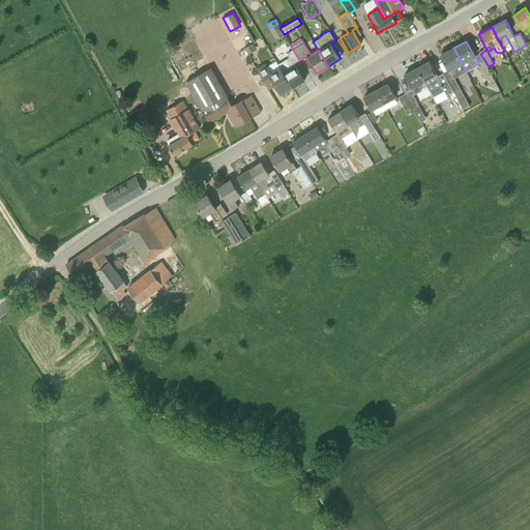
[(248,54),(257,50),(254,43),(244,49),(248,54)]
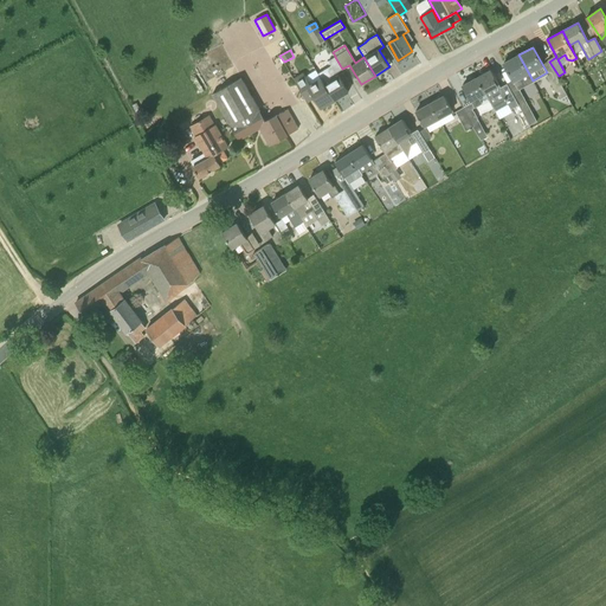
[(504,63),(519,89),(519,88),(533,81),(519,55),(504,63)]
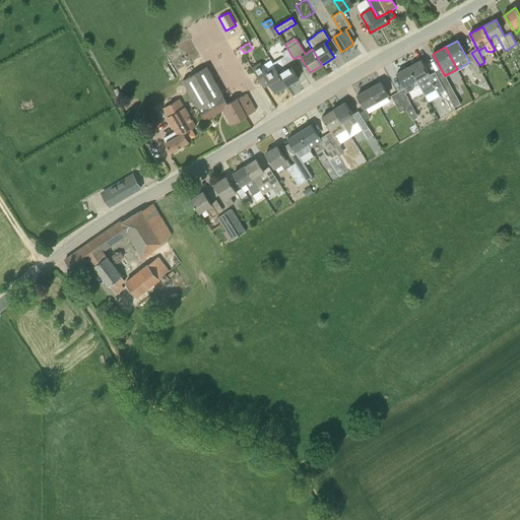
[(287,49),(282,52),(285,57),(280,60),(284,67),(278,71),(279,73),(287,85),(299,78),(289,62),(294,59),(287,49)]
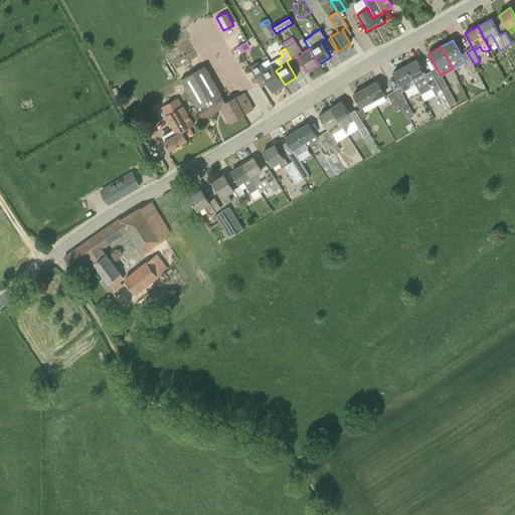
[(432,89),(435,93),(441,89),(435,78),(431,70),(425,73),(423,71),(424,71),(417,59),(405,66),(411,77),(420,95),(432,89)]
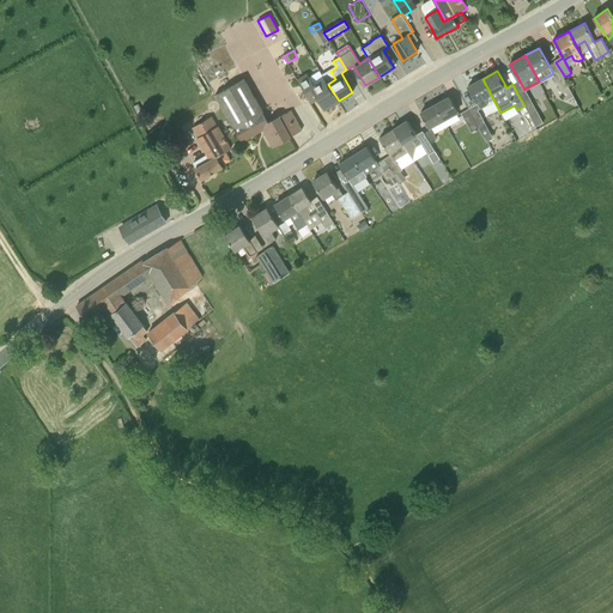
[(309,77),(305,78),(299,83),(311,102),(319,98),(325,109),(339,101),(329,86),(328,84),(325,78),(314,84),(309,77)]
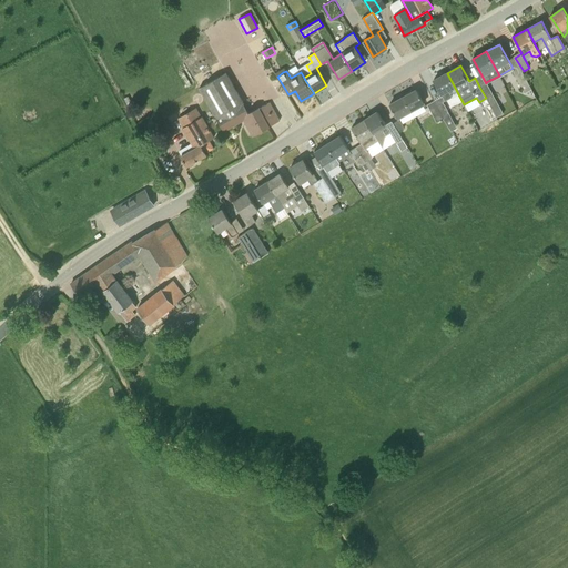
[(523,72),(515,75),(525,93),(531,89),(523,72)]
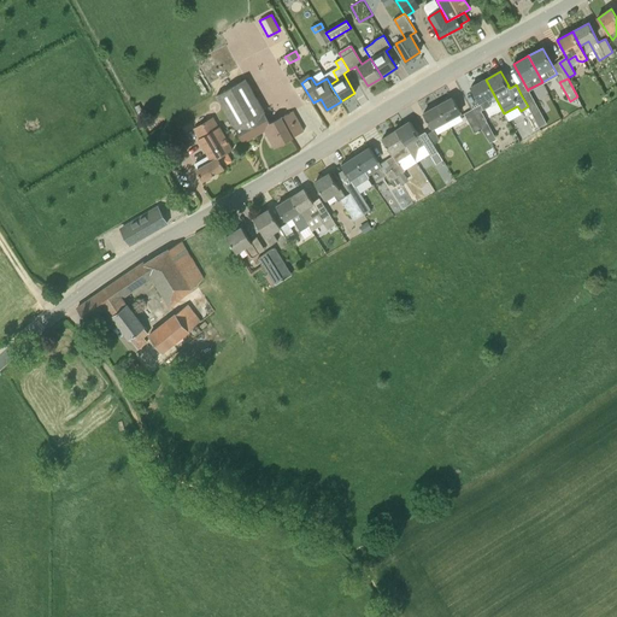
[(217,95),(244,141),(265,128),(275,146),(304,131),(293,111),(282,117),(269,124),(263,113),(264,112),(245,80),(217,95)]
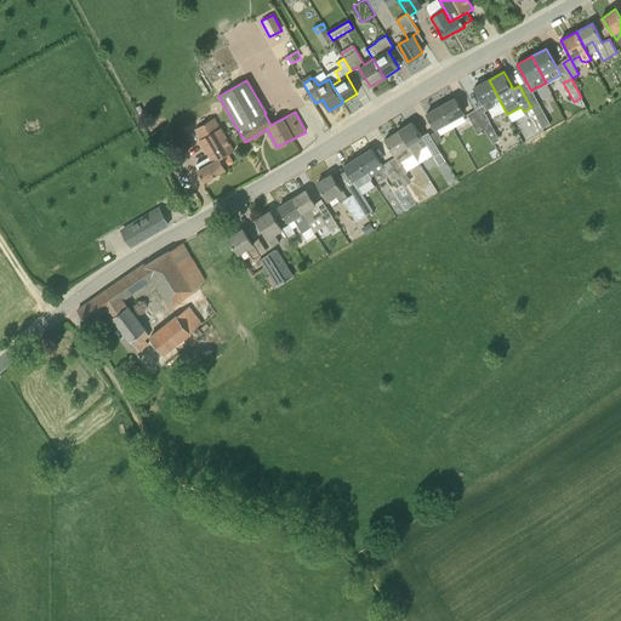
[(484,106),(474,110),(485,130),(493,144),(500,140),(484,112),(494,107),(489,98),(496,93),(489,80),(474,87),(484,106)]
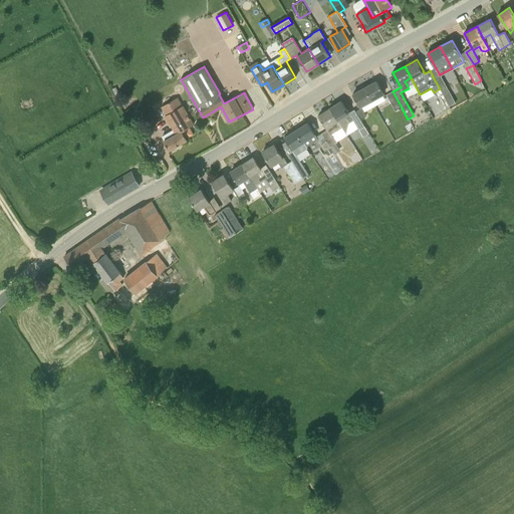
[(440,88),(443,93),(443,94),(447,102),(449,106),(456,102),(454,98),(440,74),(440,75),(434,78),(440,88)]
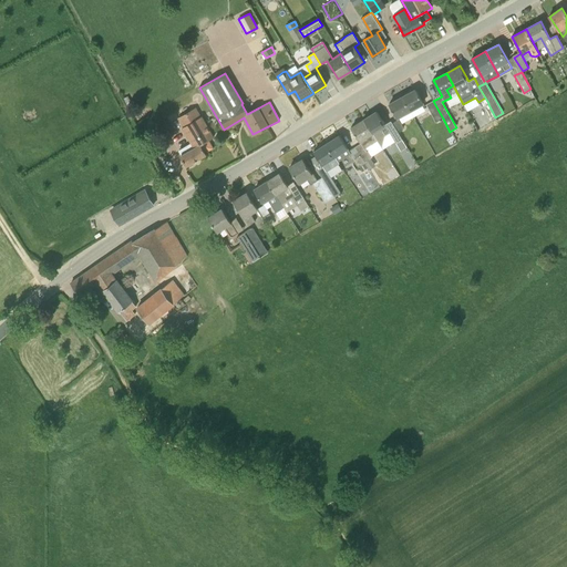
[(402,98),(410,111),(423,103),(416,90),(402,98)]
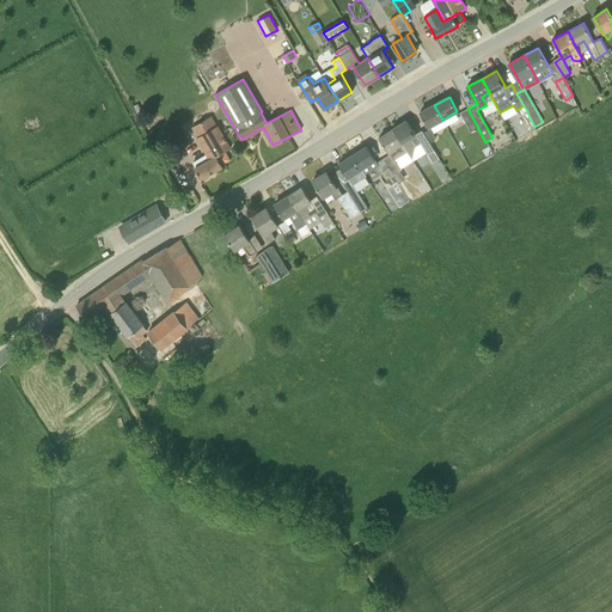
[(429,127),(442,120),(434,105),(420,112),(429,127)]
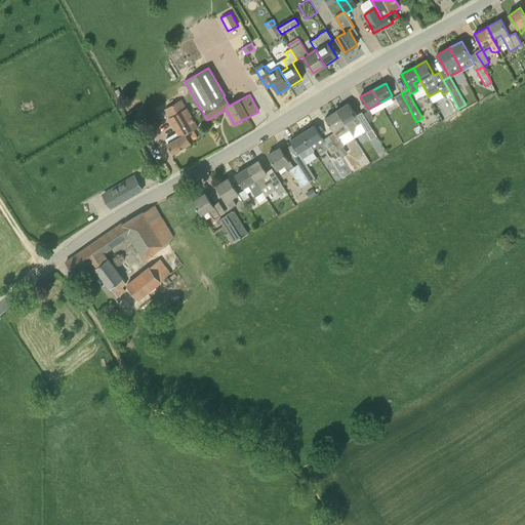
[(403,114),(410,110),(401,93),(395,96),(403,114)]
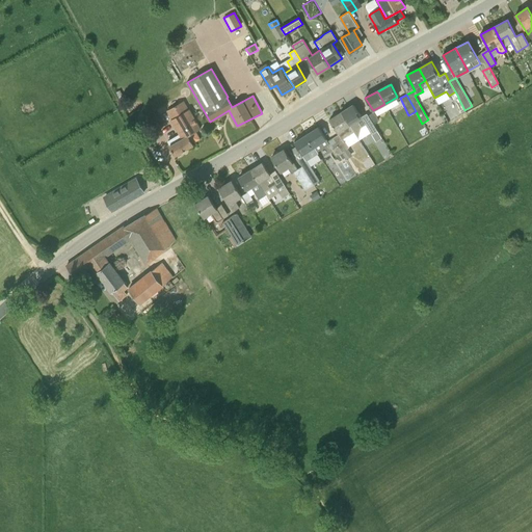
[(167,141),(170,145),(168,147),(175,156),(193,144),(192,142),(200,138),(195,132),(201,129),(189,109),(187,110),(183,102),(167,110),(173,120),(171,120),(180,134),(167,141)]
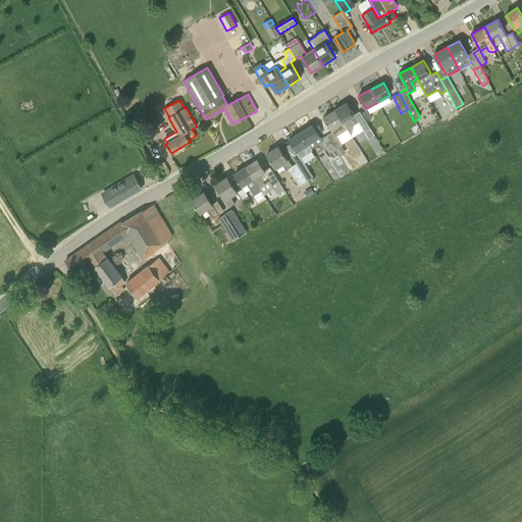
[(370,128),(366,121),(361,113),(356,117),(347,103),(335,110),(348,129),(352,137),(354,125),(359,122),(365,132),(370,128)]
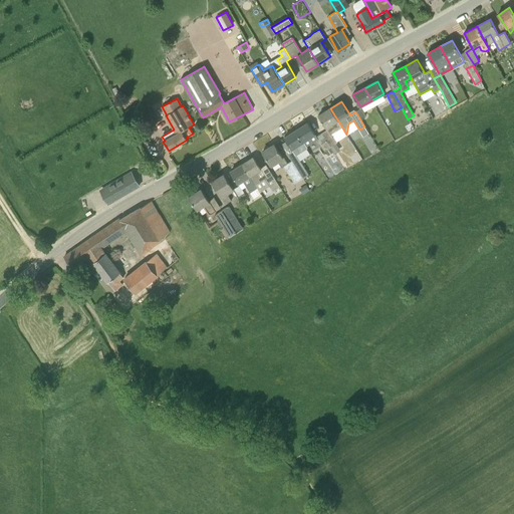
[(330,108),(318,116),(327,130),(321,134),(333,153),(334,154),(340,150),(336,144),(337,143),(332,134),(342,127),(330,108)]
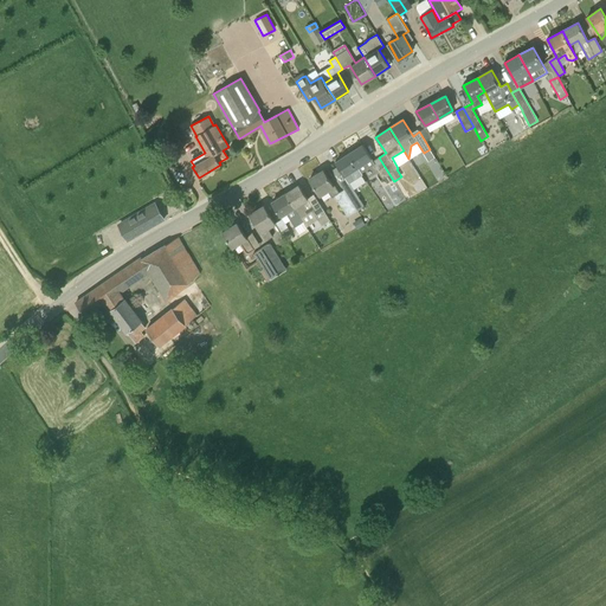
[(419,131),(425,141),(431,137),(425,128),(419,131)]
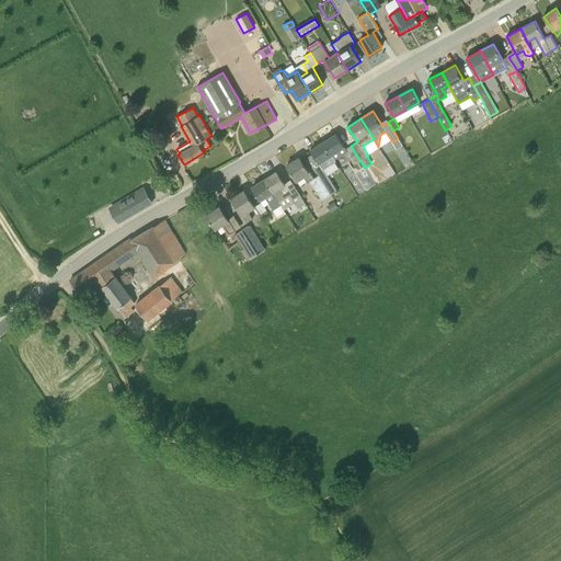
[(345,149),(344,147),(336,134),(323,142),(335,160),(345,153),(347,159),(350,157),(355,165),(358,170),(364,167),(351,146),(345,149)]
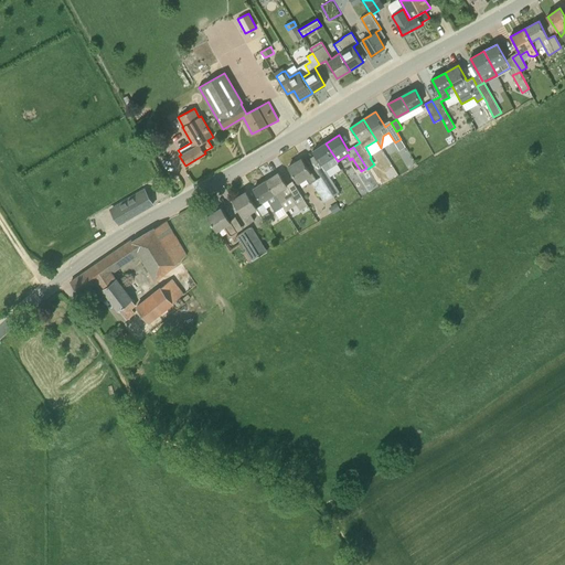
[(321,164),(315,168),(320,177),(327,185),(333,196),(339,192),(332,182),(328,174),(326,171),(327,170),(338,162),(337,161),(338,161),(326,144),(312,151),(321,164)]
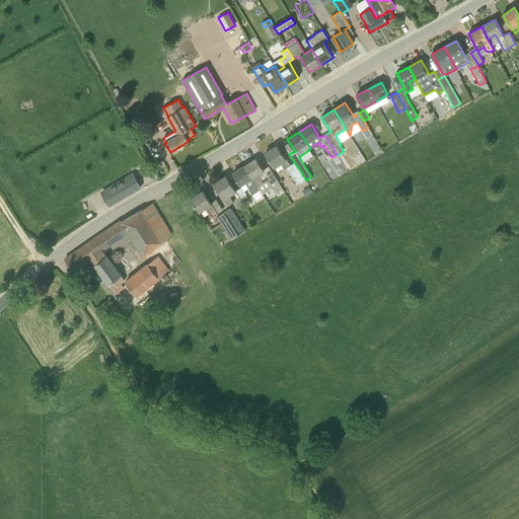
[(277,146),(265,153),(274,167),(280,163),(284,169),(287,168),(298,186),(306,180),(300,170),(294,162),(291,165),(286,159),(285,159),(277,146)]
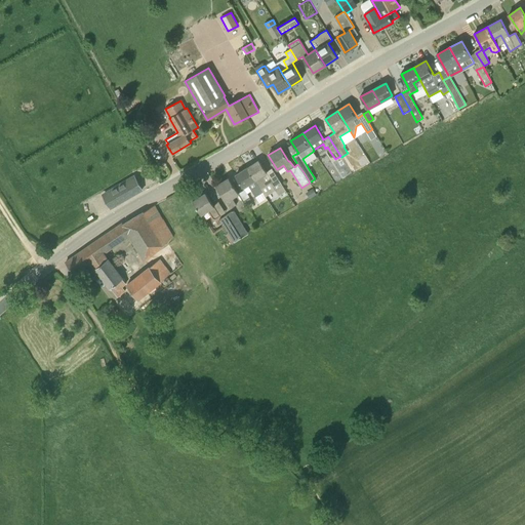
[(259,160),(247,168),(263,192),(266,197),(275,191),(280,199),(288,195),(274,171),(269,174),(259,160)]
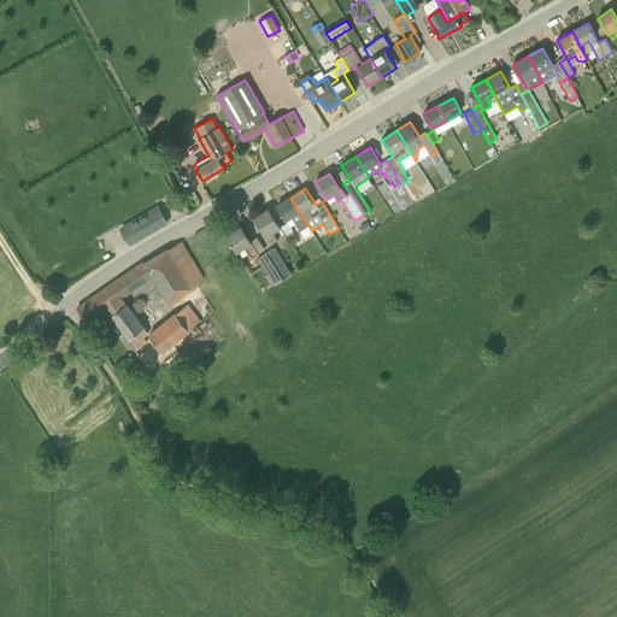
[(286,221),(292,217),(295,224),(300,231),(309,225),(291,198),(276,206),(286,221)]
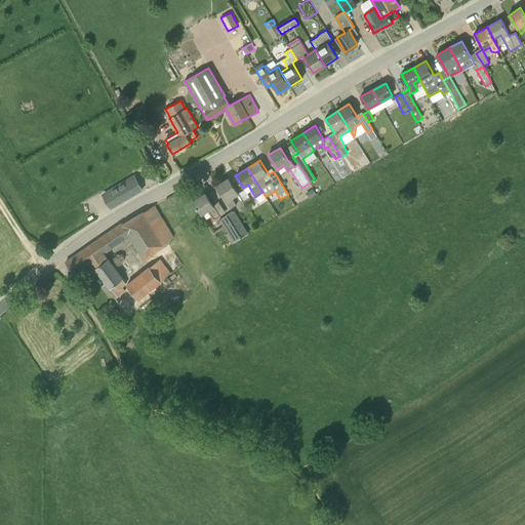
[(111,208),(143,190),(134,176),(103,196),(111,208)]
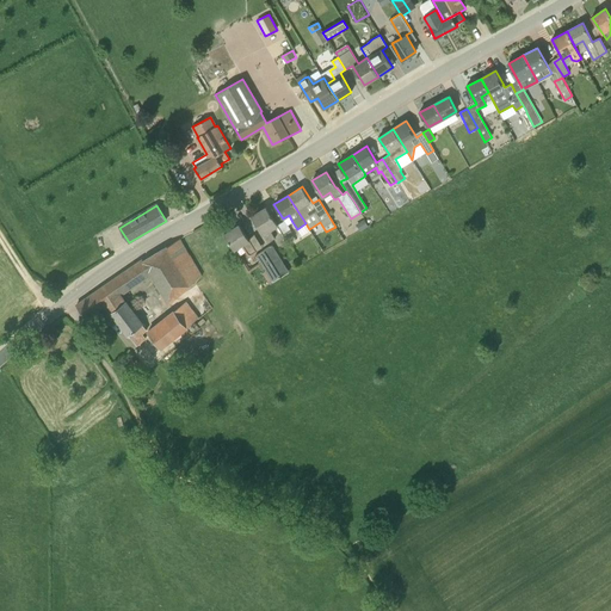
[(269,242),(276,239),(270,230),(278,224),(266,207),(252,216),(269,242)]
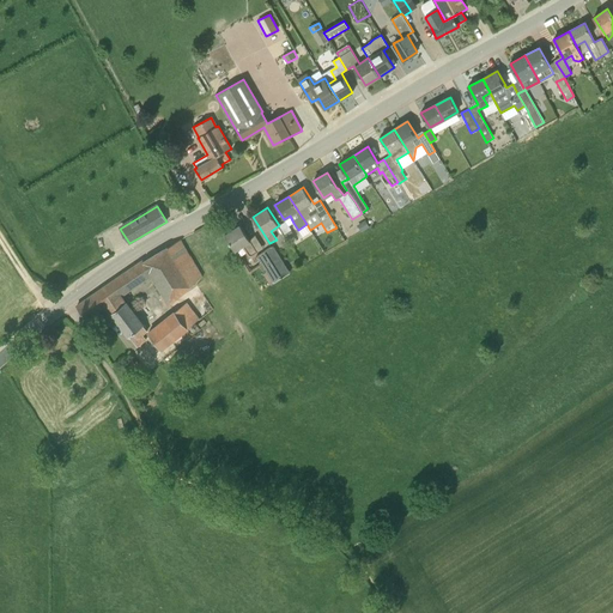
[(362,231),(370,226),(366,220),(365,220),(357,225),(362,231)]
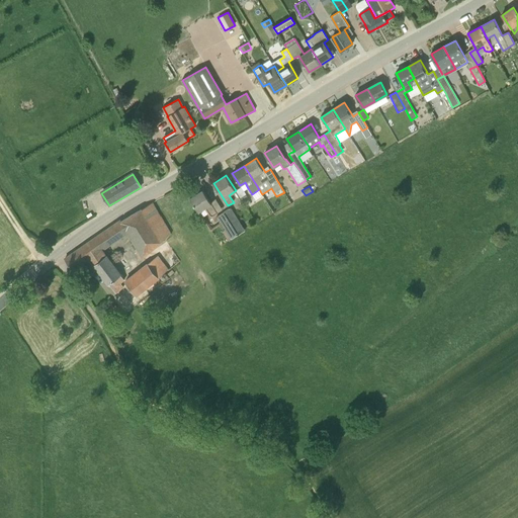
[(241,187),(236,190),(241,198),(245,204),(250,200),(246,194),(244,191),(241,187)]
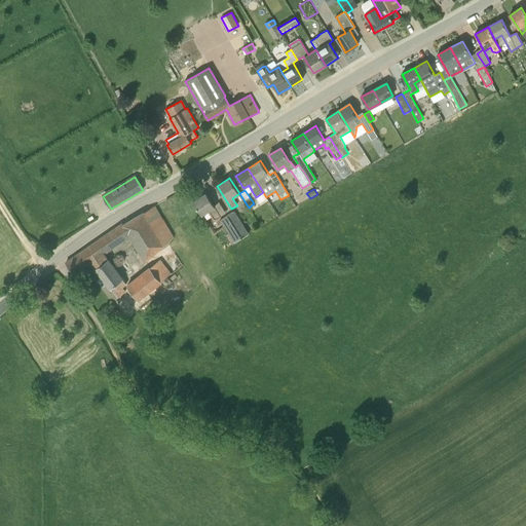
[(219,213),(207,193),(193,201),(201,215),(209,211),(213,217),(219,213)]
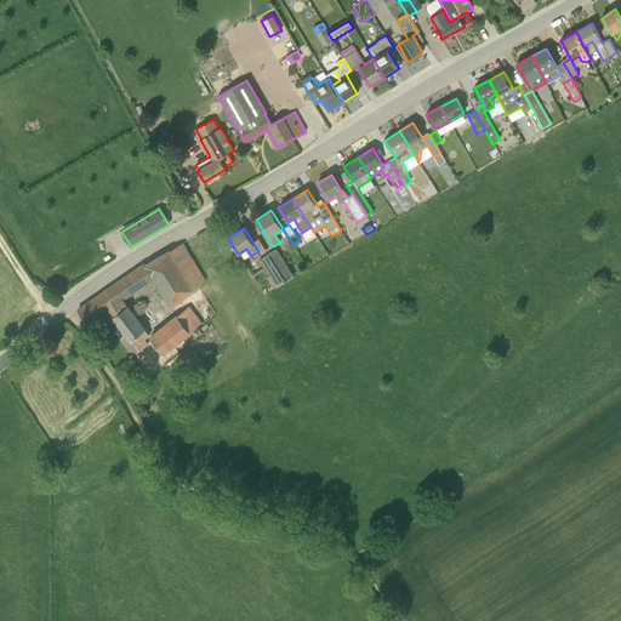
[(205,280),(183,243),(146,266),(146,265),(117,284),(126,297),(154,278),(165,297),(163,298),(169,309),(171,307),(172,308),(205,280)]
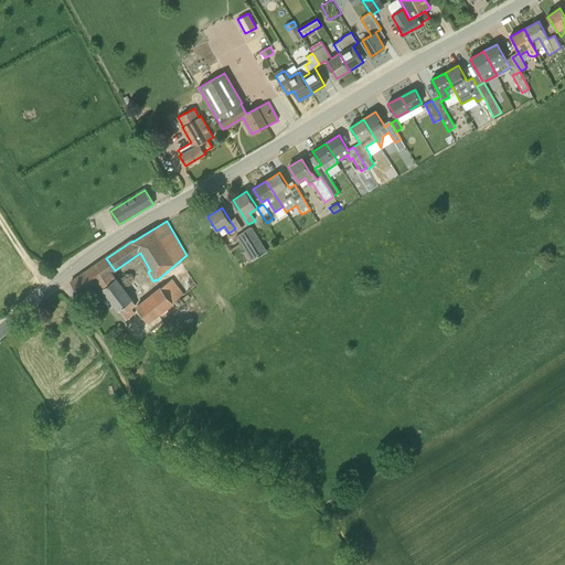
[(252,226),(244,231),(259,256),(260,257),(268,253),(260,241),(252,226)]
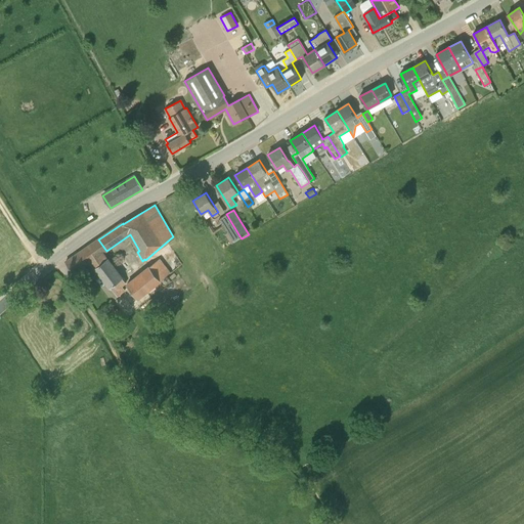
[(231,244),(241,237),(226,214),(219,218),(228,232),(225,233),(231,244)]
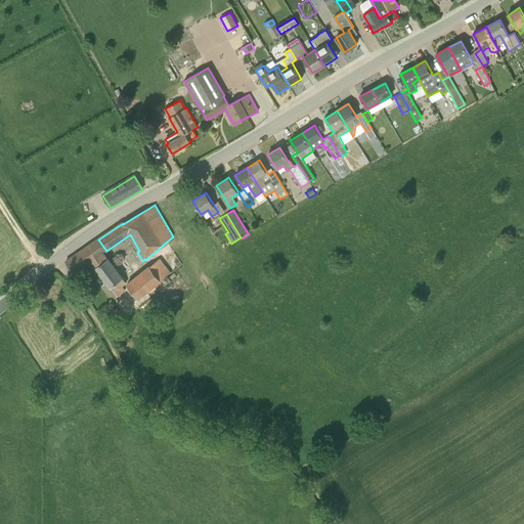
[(103,253),(106,251),(98,239),(66,262),(74,273),(89,262),(94,268),(96,267),(118,297),(125,291),(122,287),(126,282),(103,253)]
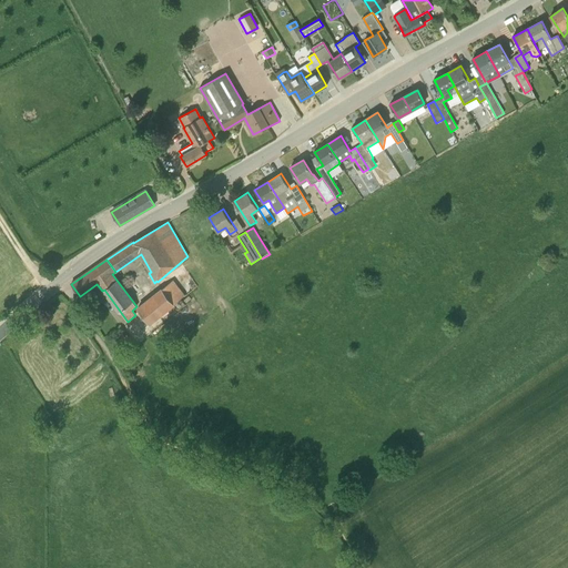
[(150,324),(184,296),(172,281),(138,308),(150,324)]
